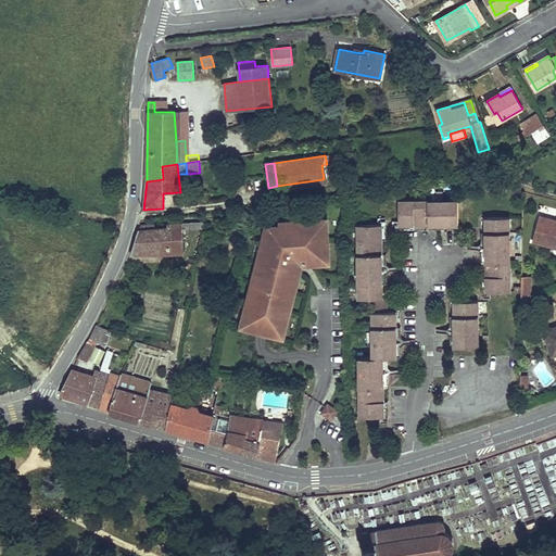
[(269,192),(324,181),(324,179),(277,186),(268,188),(269,192)]
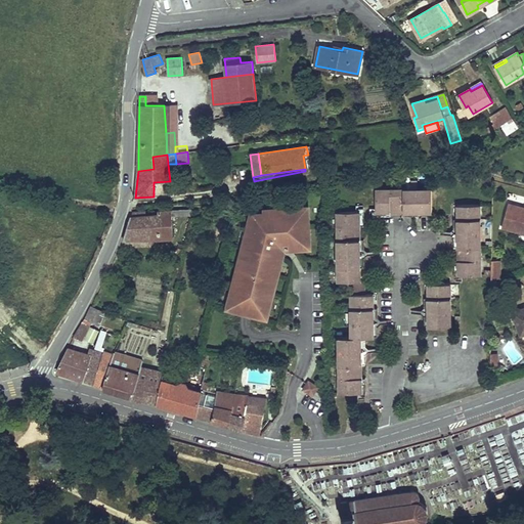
[(384,190),(377,190),(377,212),(432,212),(432,189),(425,189),(425,192),(411,193),(411,189),(396,190),(396,193),(384,193),(384,190)]
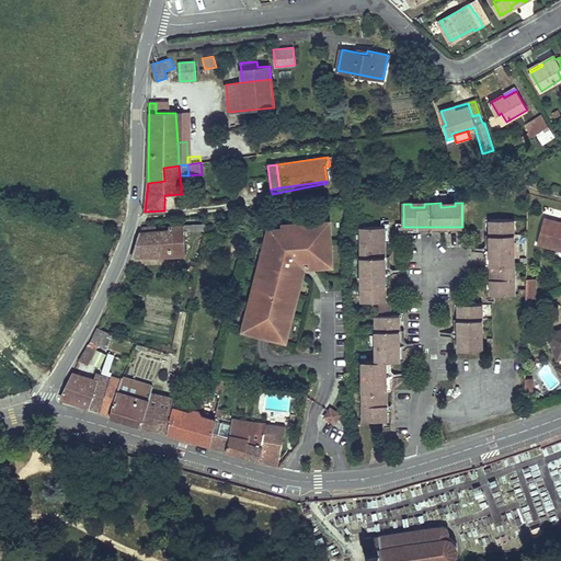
[(512,220),(491,220),(492,294),(515,294),(515,286),(513,286),(512,272),(515,272),(515,258),(512,258),(512,242),(515,242),(515,227),(512,227),(512,220)]
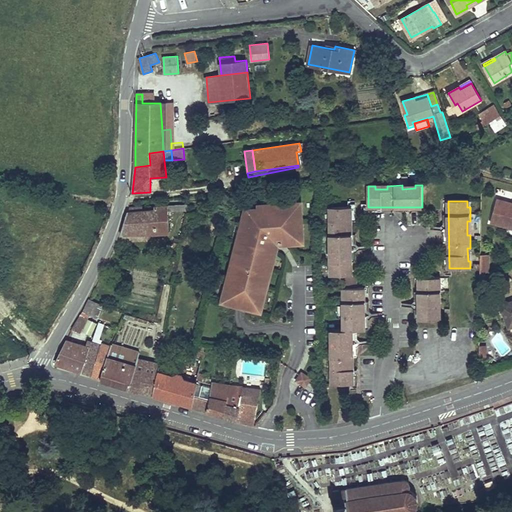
[(264,204),(264,207),(259,207),(246,208),(244,216),(247,217),(245,222),(243,221),(240,234),(242,235),(241,239),(238,239),(235,251),(238,252),(236,257),(234,256),(231,268),(231,269),(233,269),(232,274),(230,273),(229,274),(224,293),(224,294),(229,295),(227,301),(255,309),(257,302),(262,304),(262,303),(267,283),(265,282),(266,277),(268,278),(268,277),(271,266),(271,265),(269,265),(270,260),(273,261),(273,260),(276,248),(270,247),(272,237),(283,237),(283,242),(298,241),(297,236),(304,235),(302,207),(296,207),(295,202),(282,203),(282,206),(277,206),(277,203),(276,203),(264,204)]
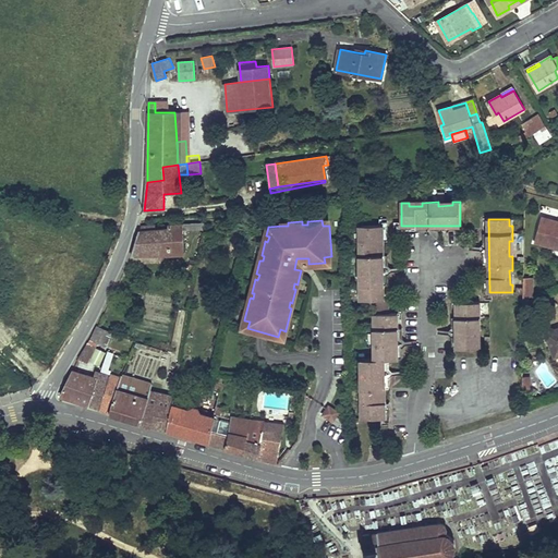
[(142,231),(138,231),(133,250),(154,250),(154,254),(184,253),(183,229),(203,229),(204,225),(169,226),(169,229),(155,230),(142,231)]
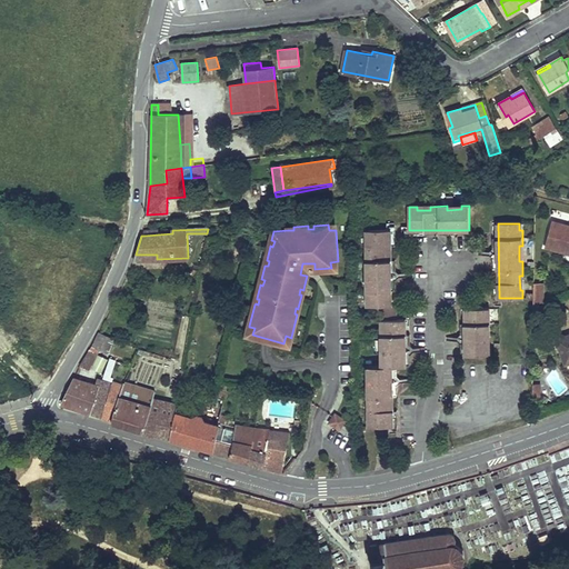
[(391,231),(366,231),(366,239),(369,239),(369,253),(367,253),(367,269),(370,269),(370,283),(367,283),(367,299),(370,299),(370,306),(381,306),(391,306),(391,231)]
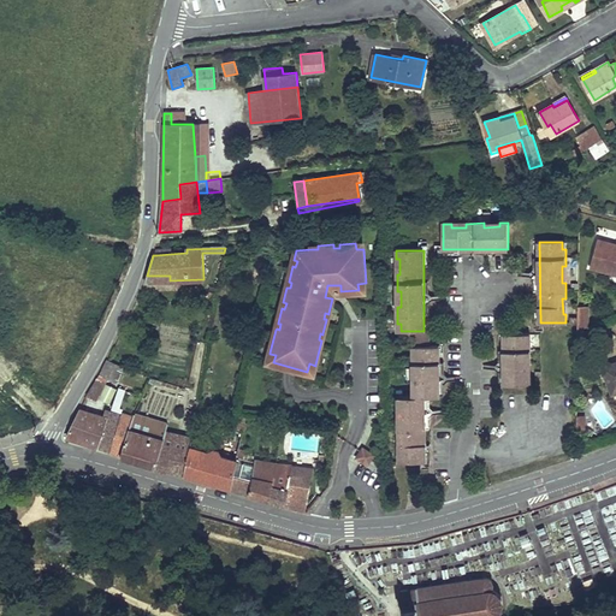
[(341,285),(327,285),(325,297),(332,298),(341,285)]
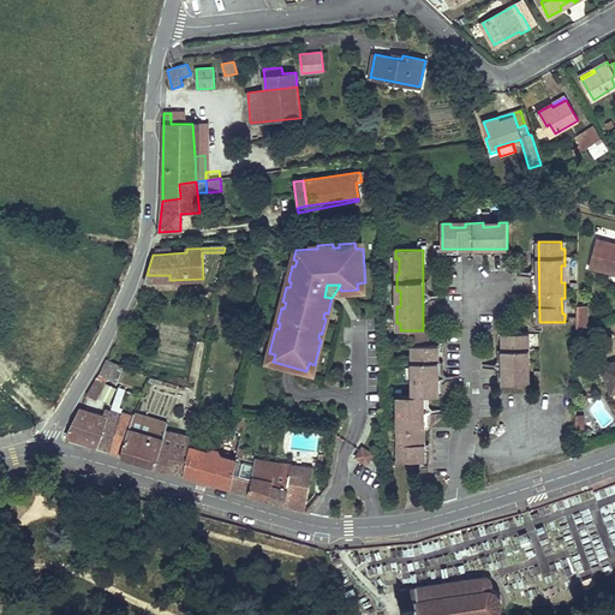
[(577,329),(589,329),(589,304),(577,304),(577,329)]
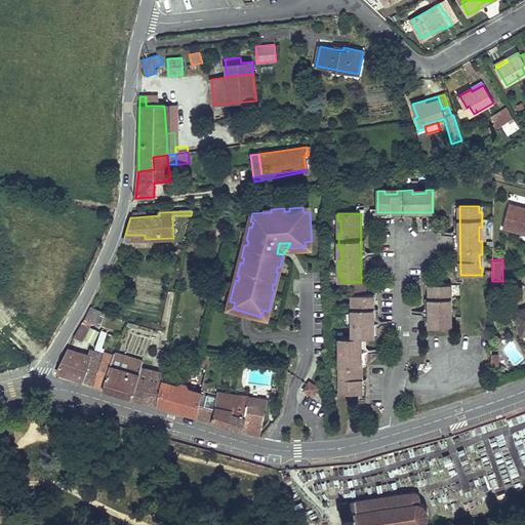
[(361,282),(352,282),(352,295),(355,295),(365,295),(365,282),(361,282)]
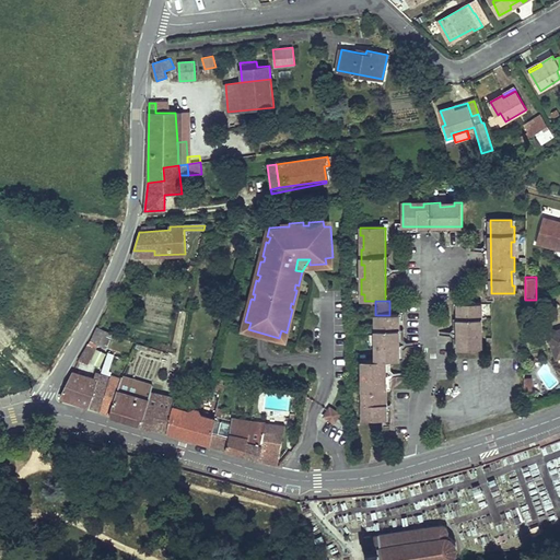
[(478,303),(458,303),(459,348),(482,348),(482,339),(479,339),(479,325),(482,325),(482,310),(479,310),(478,303)]
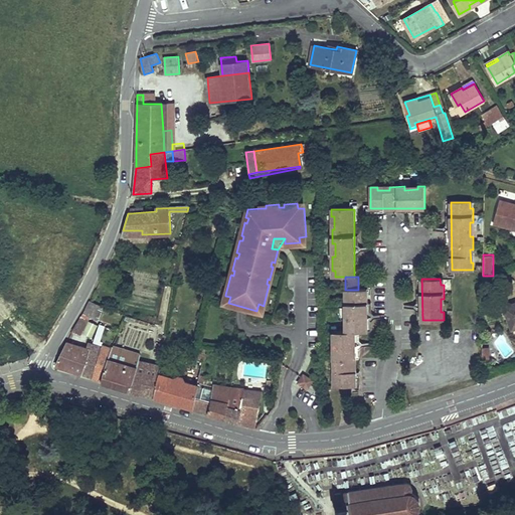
[(358,290),(348,290),(348,304),(345,304),(345,312),(348,312),(349,323),(345,324),(345,332),(333,332),(333,339),(336,338),(336,352),(333,352),(333,366),(336,366),(336,379),(333,379),(333,386),(355,385),(355,331),(367,331),(367,290),(358,290)]
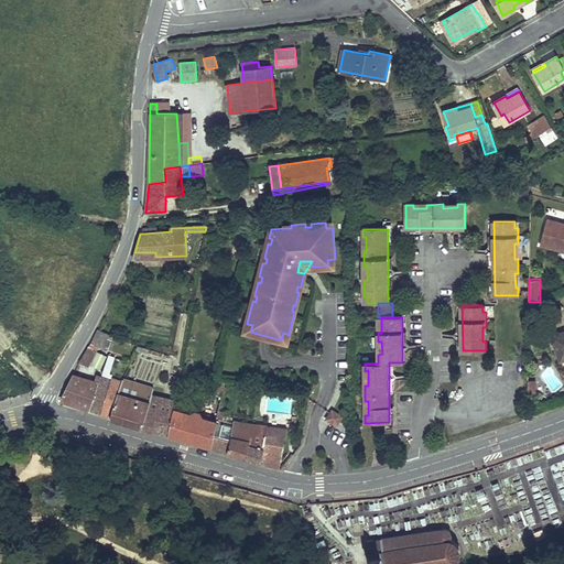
[(99,329),(88,348),(94,350),(96,346),(106,350),(112,336),(99,329)]
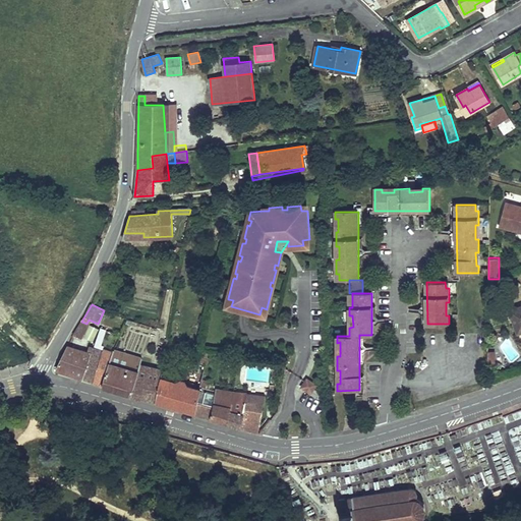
[(520,307),(511,310),(515,321),(518,320),(520,327),(520,307)]
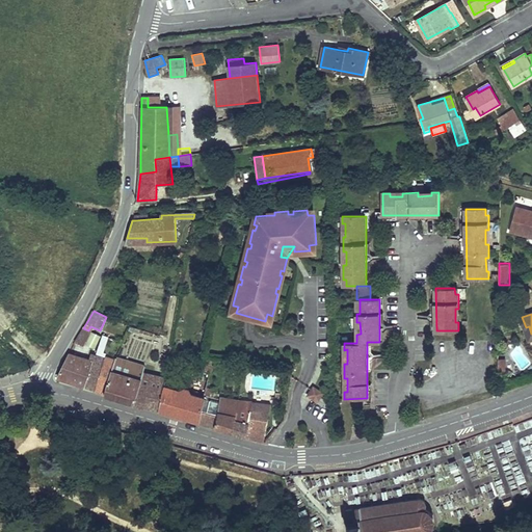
[(3,315),(0,316),(0,340),(10,338),(3,315)]
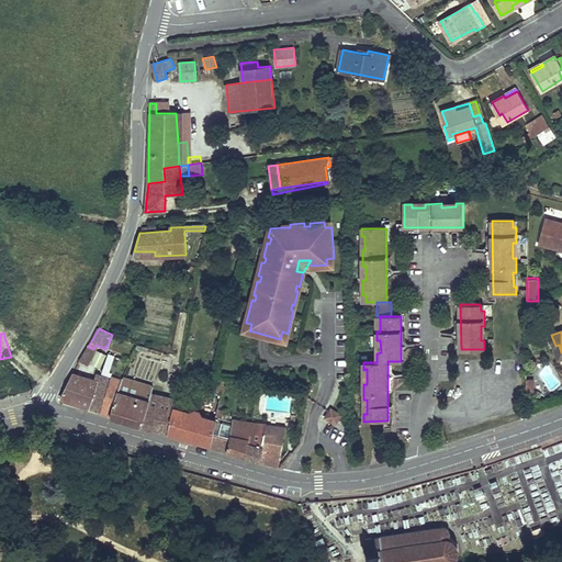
[(88,347),(80,362),(88,366),(96,350),(93,349),(88,347)]
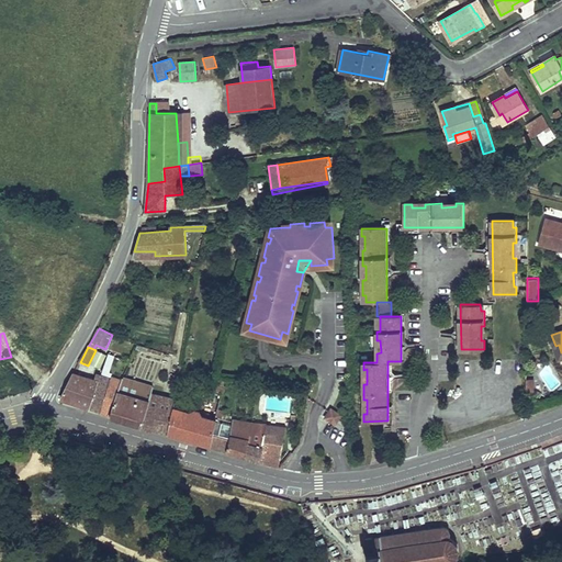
[(103,370),(101,375),(111,379),(100,412),(111,416),(117,391),(122,381),(119,380),(111,377),(111,373),(108,372),(108,371),(103,370)]
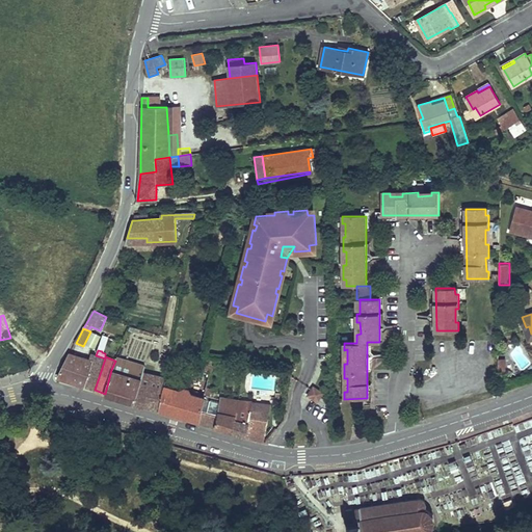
[(70,354),(58,377),(84,387),(91,360),(70,354)]
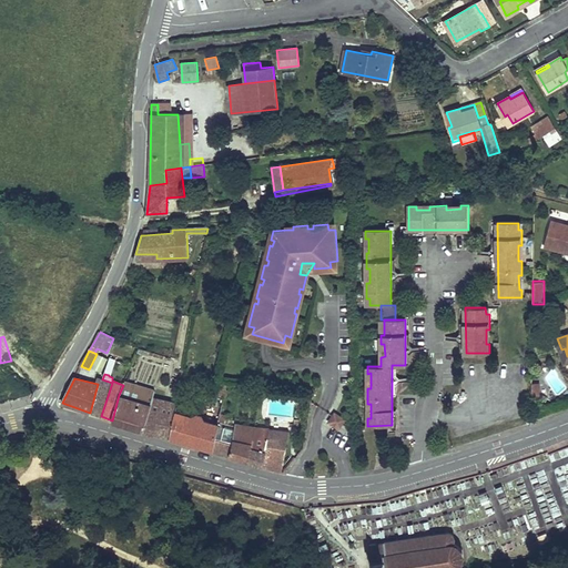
[(98,384),(90,413),(101,416),(112,383),(102,379),(101,378),(98,384)]
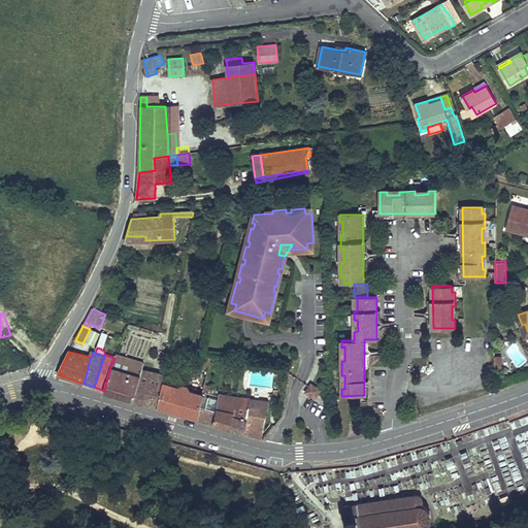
[(494,355),(494,366),(502,366),(502,355),(494,355)]
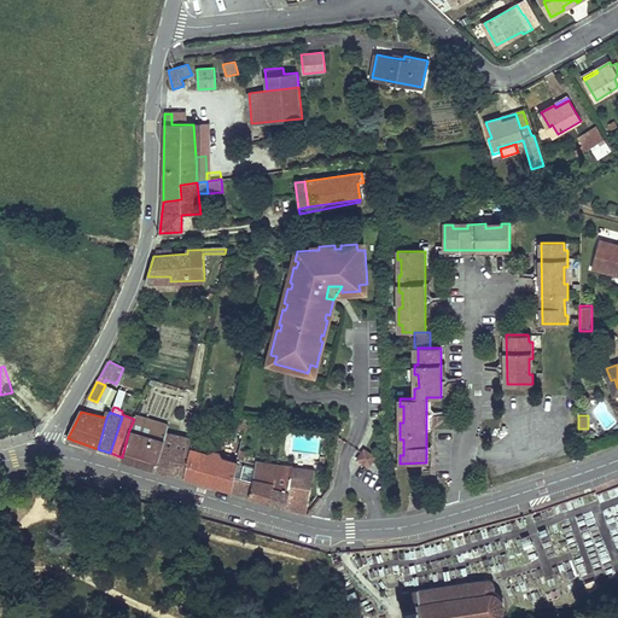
[(163,439),(129,430),(122,458),(121,459),(167,473),(167,472),(184,477),(191,448),(193,438),(178,435),(165,432),(163,439)]
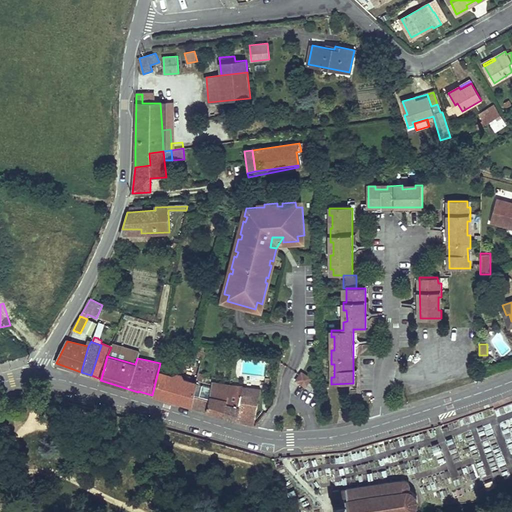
[(172,376),(158,371),(152,395),(191,407),(194,395),(195,391),(197,383),(195,383),(184,379),(181,375),(177,373),(172,376)]
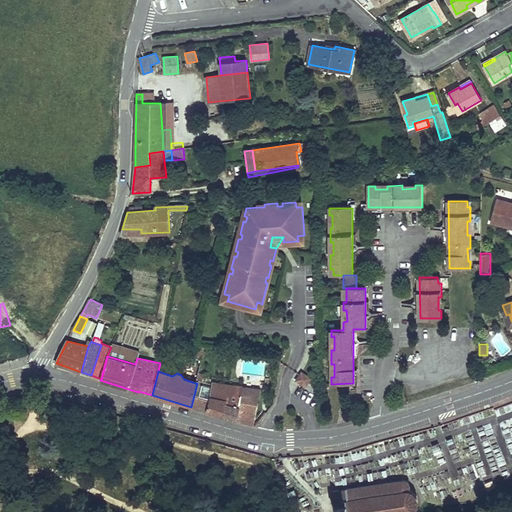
[(310,378),(301,373),(296,380),(305,386),(310,378)]
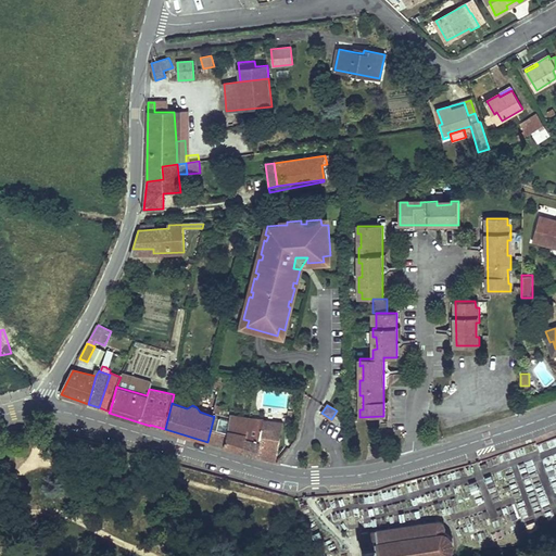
[(215,430),(211,429),(207,442),(255,456),(275,462),(279,438),(281,421),(264,419),(229,414),(227,426),(222,425),(220,427),(216,426),(215,430)]
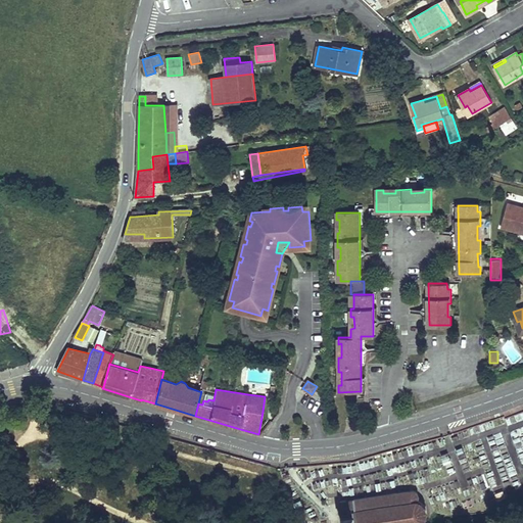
[(412,489),(340,501),(342,516),(341,516),(341,522),(423,522),(424,520),(427,516),(428,510),(425,504),(422,501),(419,500),(418,493),(416,491),(412,489)]
